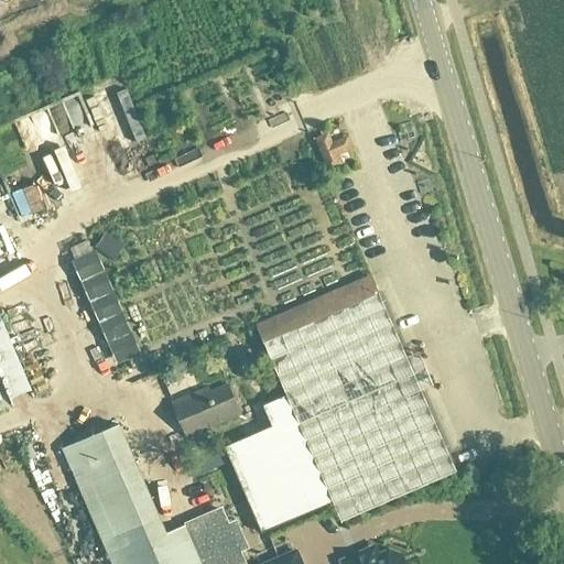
[(435,218),(420,225),(424,237),(440,231),(435,218)]
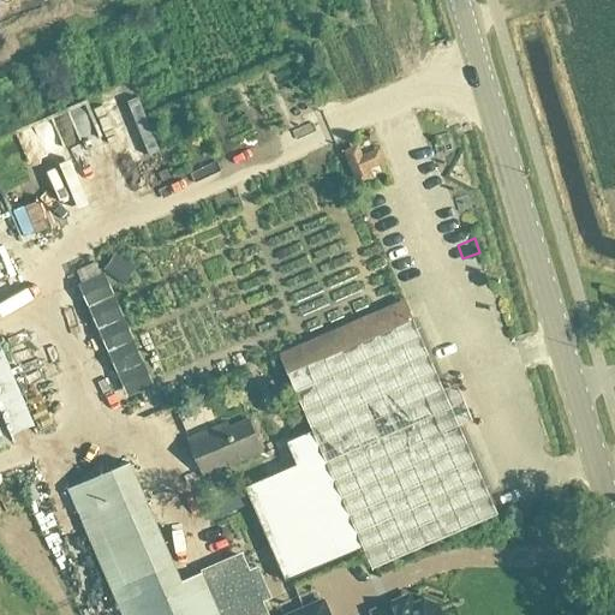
[(442,390),(413,320),(287,375),(316,434),(288,447),(299,471),(249,493),(287,581),(364,551),(372,569),(497,515),(458,425),(473,419),(459,384),(442,390)]
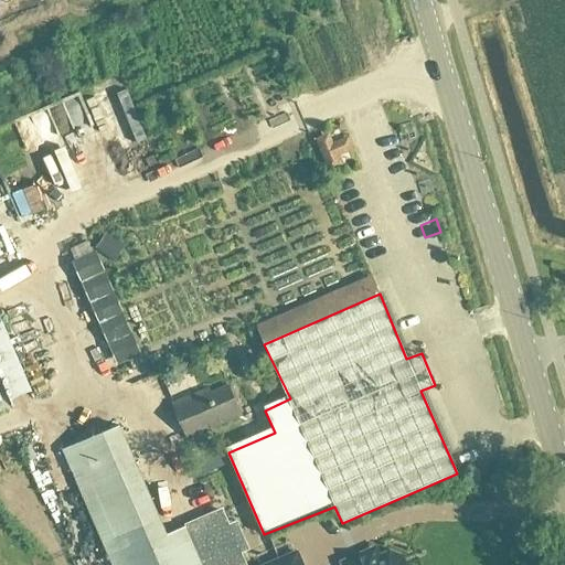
[(172,405),(188,439),(241,416),(227,386),(210,394),(209,388),(172,405)]
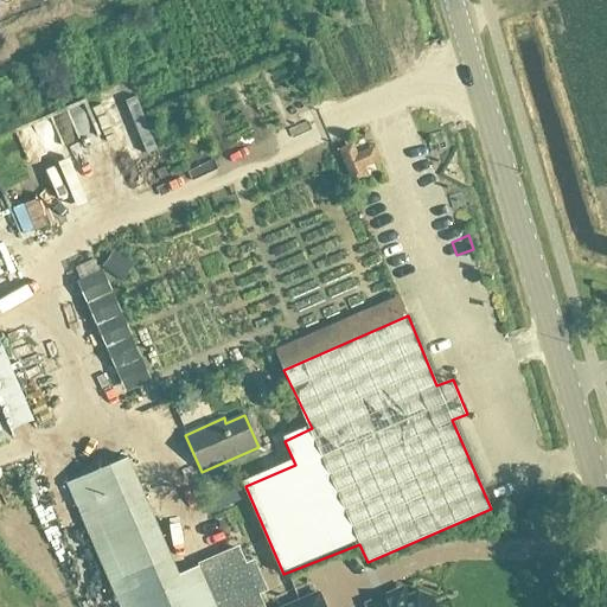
[(119,602),(181,575),(131,457),(68,484),(119,602)]
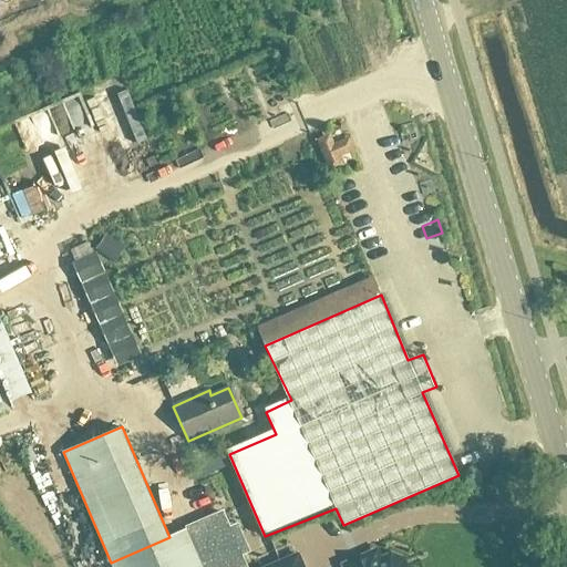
[(230,532),(223,514),(169,537),(111,563),(112,566),(245,566),(239,553),(244,550),(245,553),(246,552),(235,528),(234,528),(235,531),(230,532)]
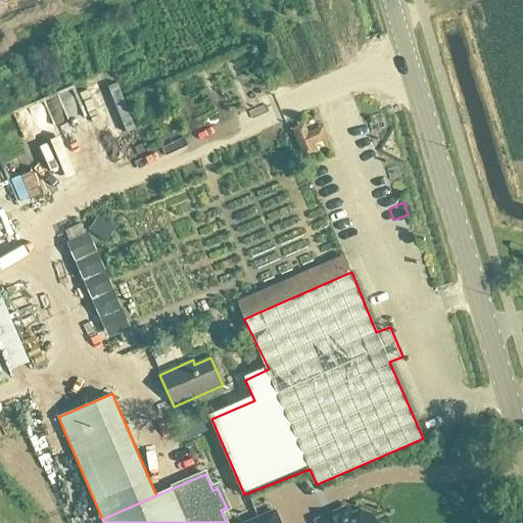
[(280,522),(275,509),(241,522),(280,522)]
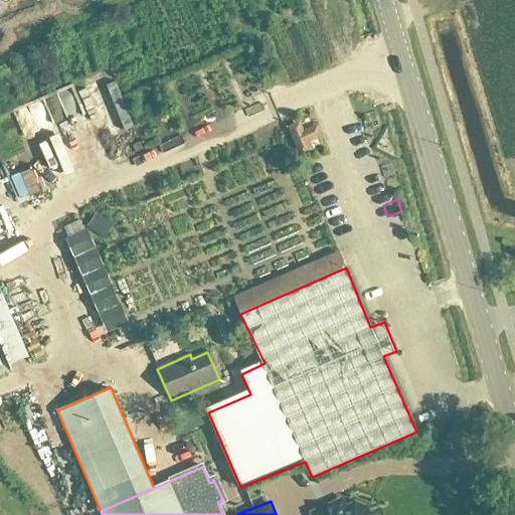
[(313,514),(366,514),(364,510),(355,506),(344,510),(341,502),(314,514),(313,514)]
